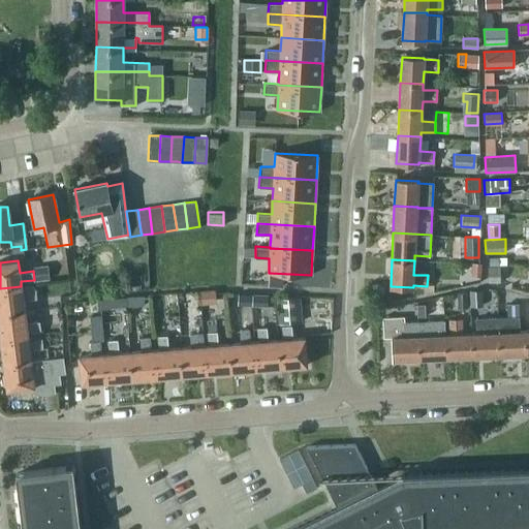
[(480,263),(472,263),(471,276),(479,276),(480,263)]
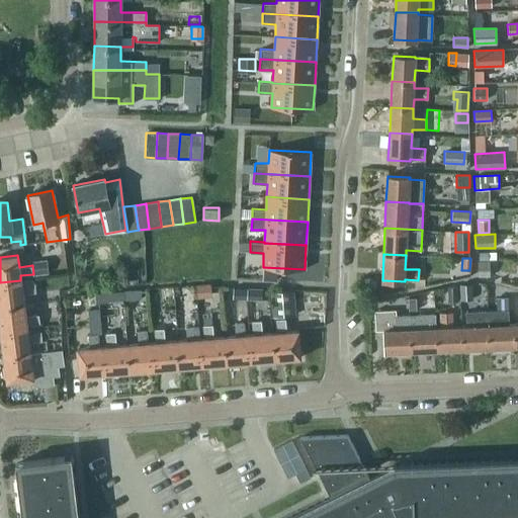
[(478,276),(490,276),(490,261),(478,261),(478,276)]
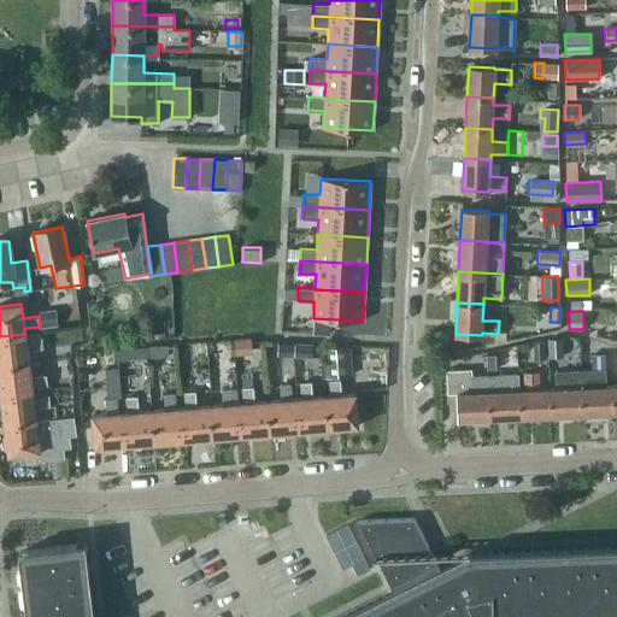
[(57,312),(39,315),(39,316),(40,327),(58,324),(57,312)]
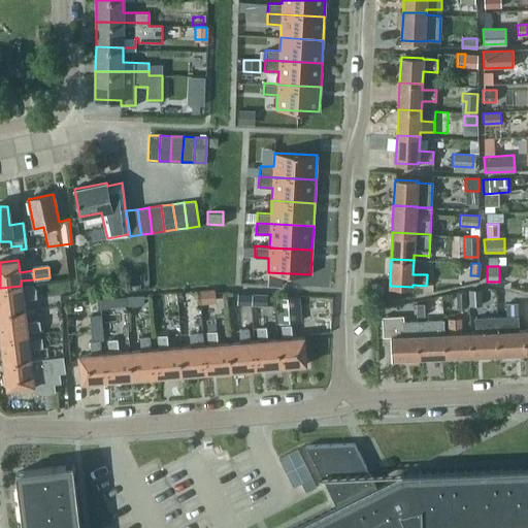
[(0,288),(0,312),(25,310),(23,299),(36,297),(35,288),(22,290),(21,286),(0,288)]
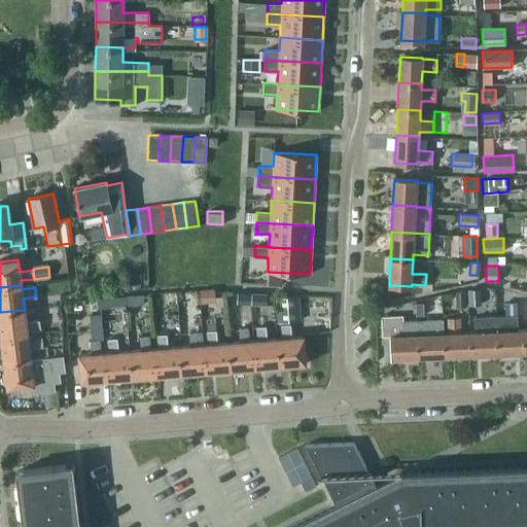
[(467,289),(467,305),(480,305),(479,288),(467,289)]
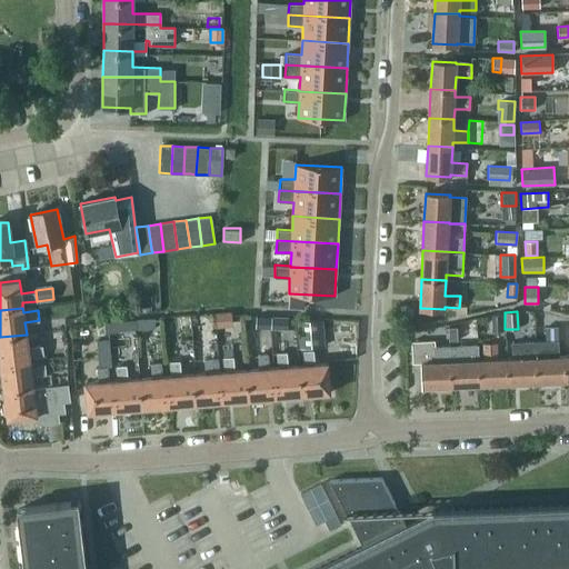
[(501,315),(492,315),(492,331),(502,331),(501,315)]
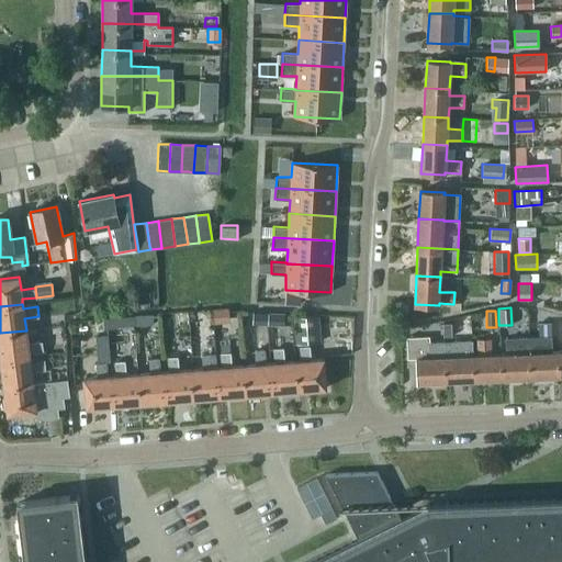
[(253,312),(251,323),(267,324),(268,313),(253,312)]
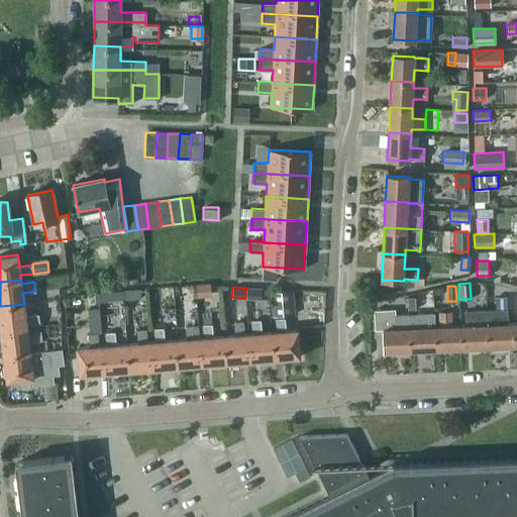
[(262,299),(263,289),(246,288),(245,298),(262,299)]
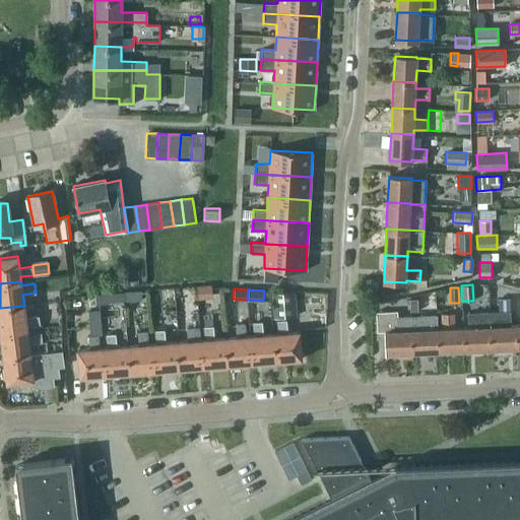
[(141,291),(125,293),(126,301),(141,300),(141,291)]
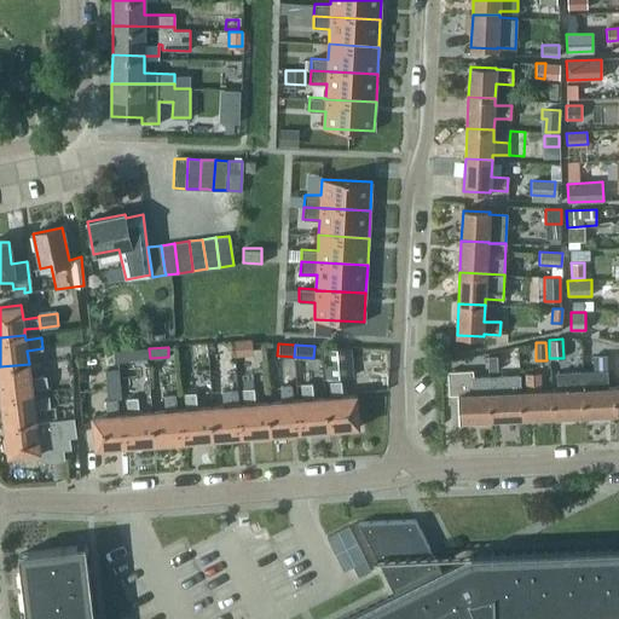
[(323,350),(325,379),(351,376),(348,347),(323,350)]
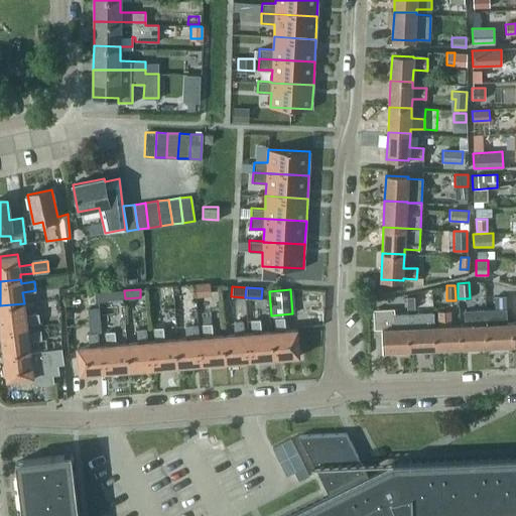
[(407,309),(415,308),(414,296),(406,296),(407,309)]
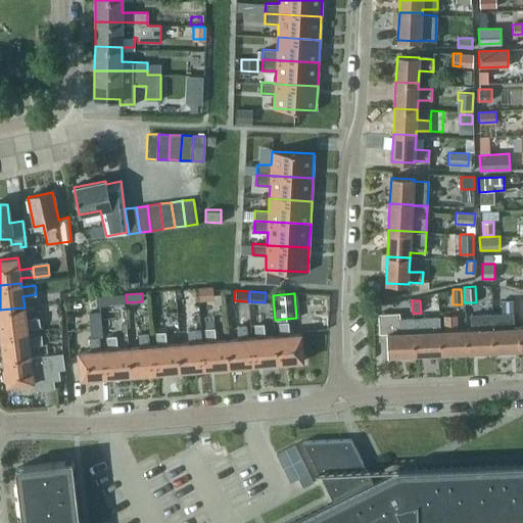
[(511,300),(501,301),(502,314),(512,313),(511,300)]
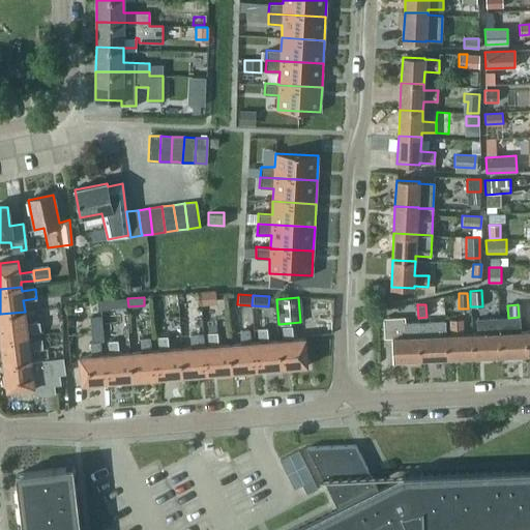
[(26,322),(25,312),(0,314),(0,333),(1,340),(28,336),(27,331),(40,330),(38,321),(26,322)]
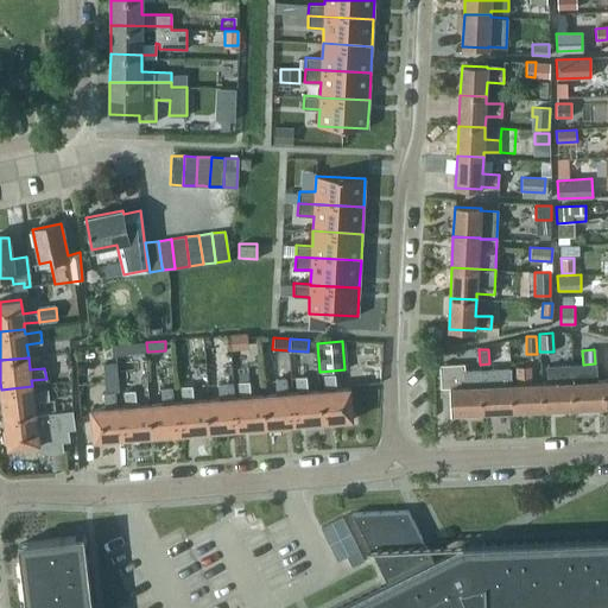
[(115,362),(103,363),(106,393),(114,392),(118,392),(115,362)]
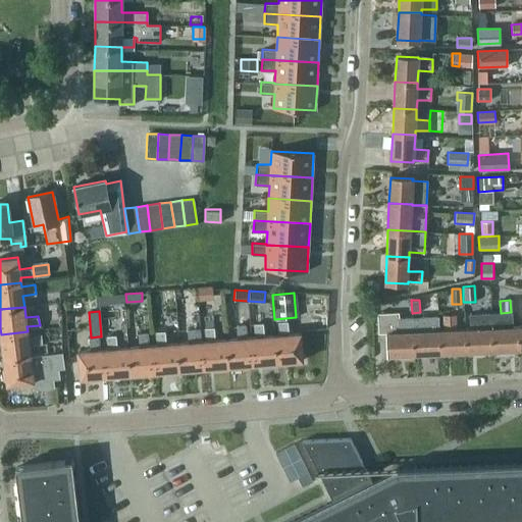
[(413,353),(412,331),(412,317),(399,318),(399,312),(377,313),(378,332),(386,332),(387,355),(413,353)]
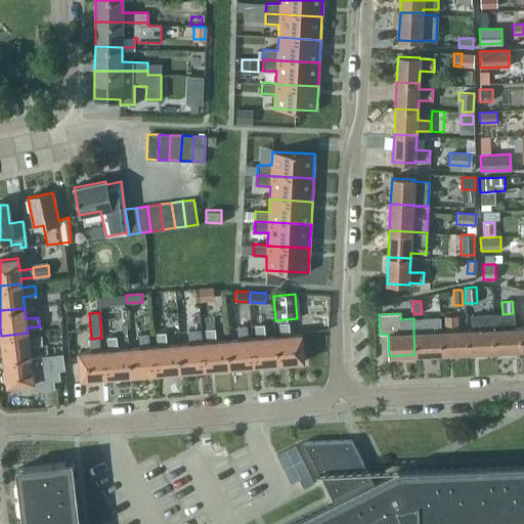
[(503,314),(492,314),(493,351),(519,350),(518,328),(514,328),(513,313),(503,314)]
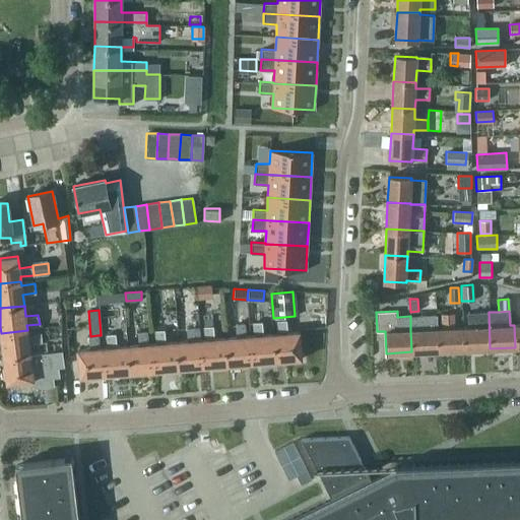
[(462,349),(490,348),(489,312),(467,313),(467,327),(461,328),(462,349)]
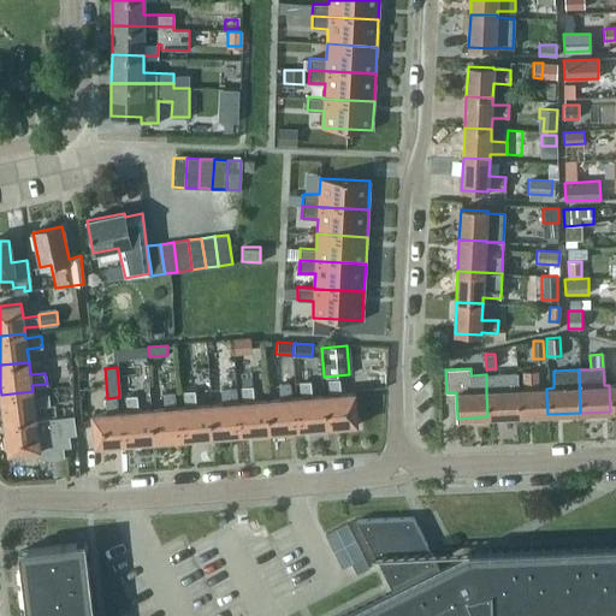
[(517,415),(548,414),(546,389),(538,389),(537,372),(522,372),(523,389),(516,390),(517,415)]
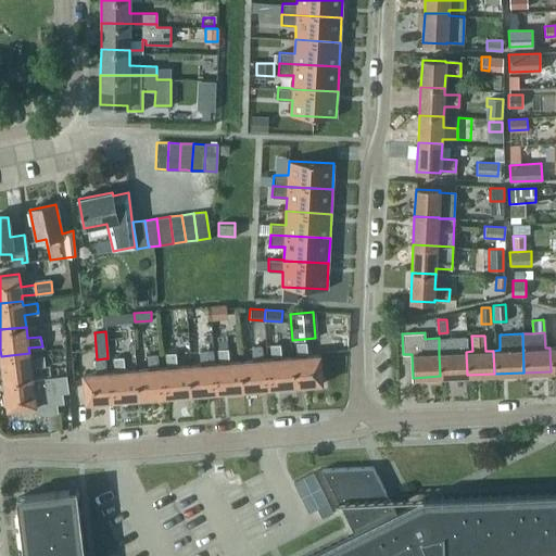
[(466,337),(439,338),(439,353),(440,376),(467,375),(466,352),(466,337)]
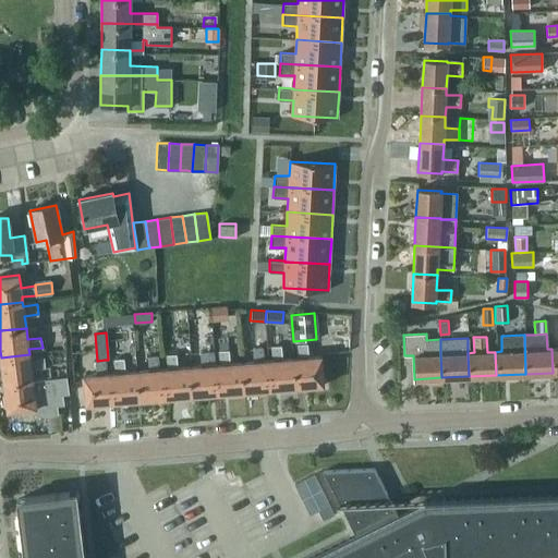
[(294,359),(296,387),(324,385),(322,356),(308,356),(307,343),(298,344),(299,358),(294,359)]
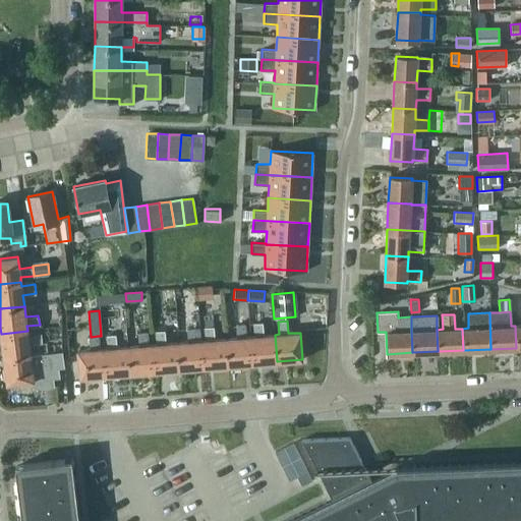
[(252,363),(277,361),(275,335),(264,336),(263,323),(253,324),(254,336),(250,337),(252,363)]
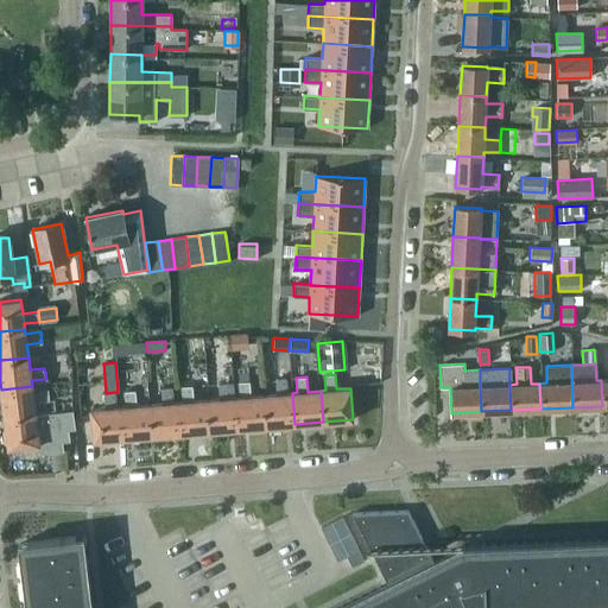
[(276,379),(277,394),(264,396),(266,426),(295,424),(292,393),(287,393),(286,378),(276,379)]
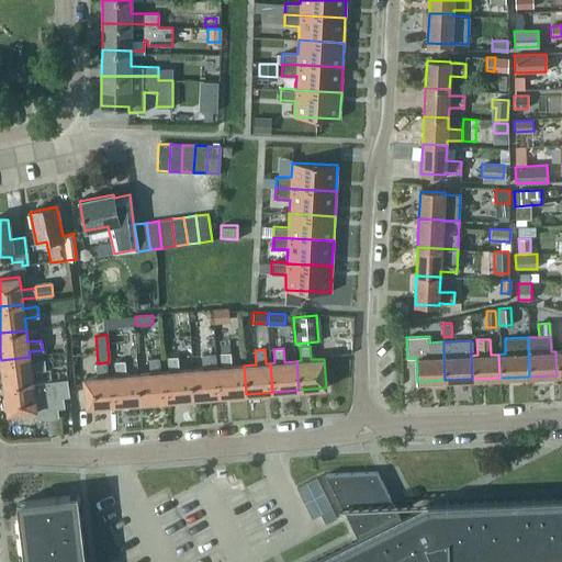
[(232,367),(231,352),(221,353),(222,367),(217,368),(220,396),(246,394),(244,366),(232,367)]
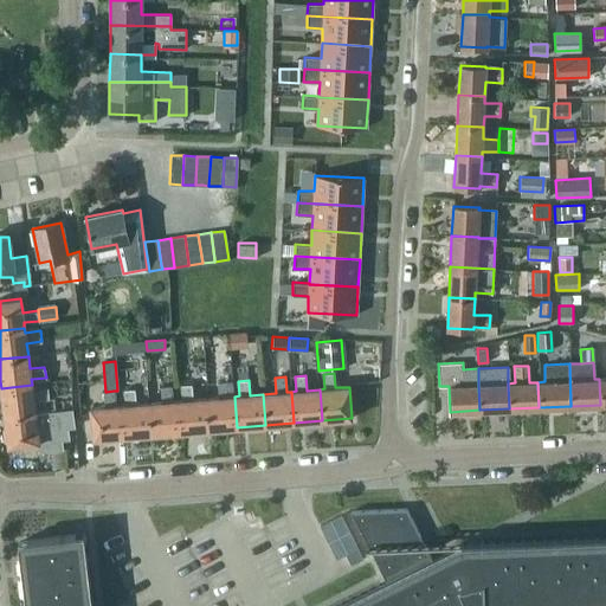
[(227,381),(218,382),(219,398),(205,399),(208,430),(237,427),(234,397),(230,397),(227,381)]
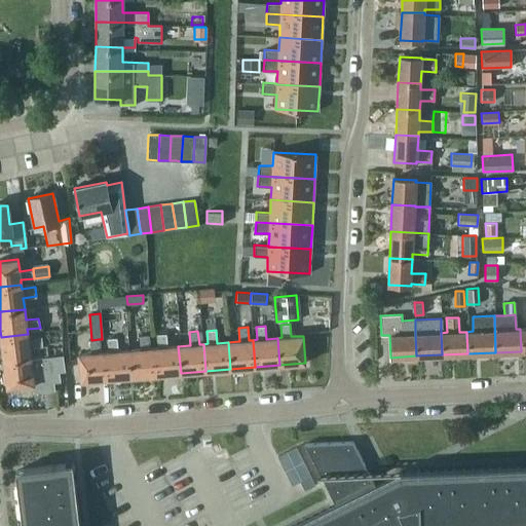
[(1,337),(4,362),(31,359),(29,347),(42,346),(41,336),(28,338),(28,334),(1,337)]
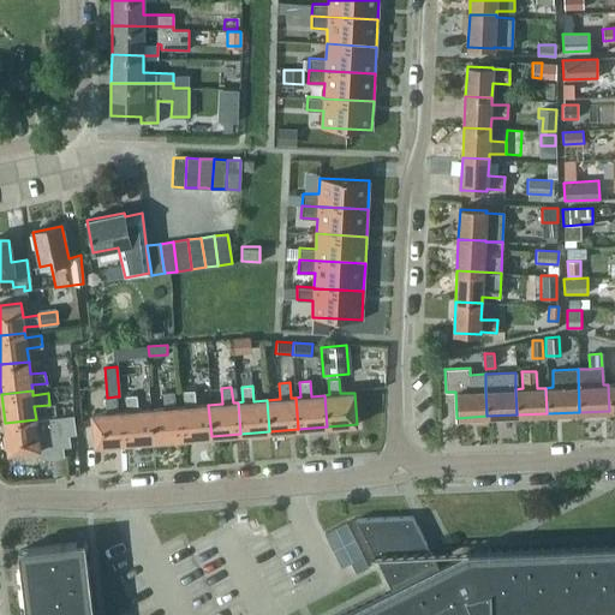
[(195,390),(184,392),(185,406),(179,407),(181,439),(212,436),(208,405),(196,406),(195,390)]
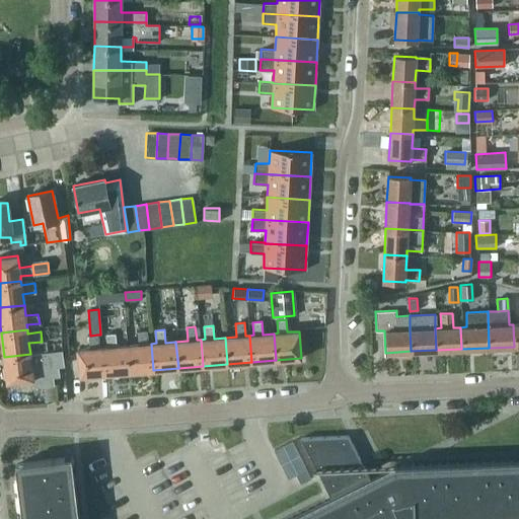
[(151,344),(147,344),(146,330),(137,331),(139,345),(127,346),(129,372),(153,370),(151,344)]
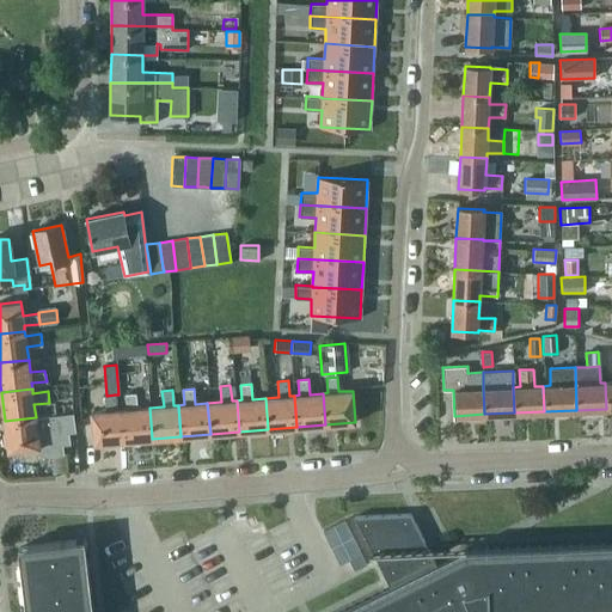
[(150,408),(136,409),(135,393),(126,395),(127,409),(121,410),(123,441),(152,439),(150,408)]
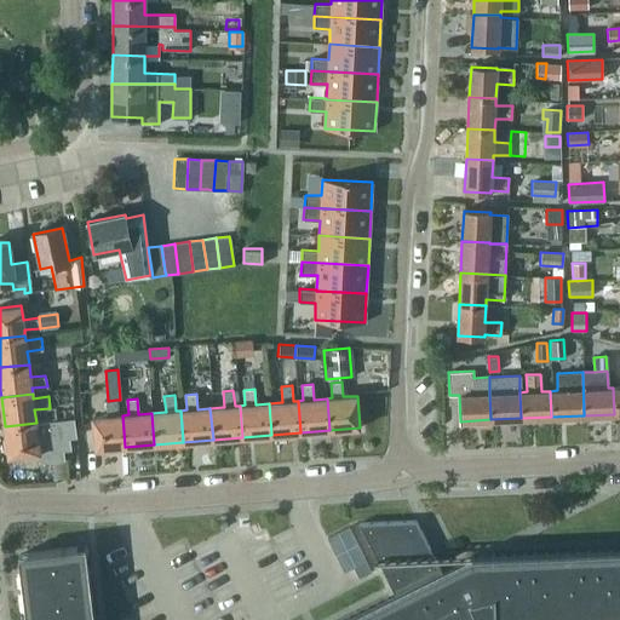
[(116,400),(108,401),(105,401),(107,417),(92,418),(96,449),(125,447),(122,415),(118,415),(116,400)]
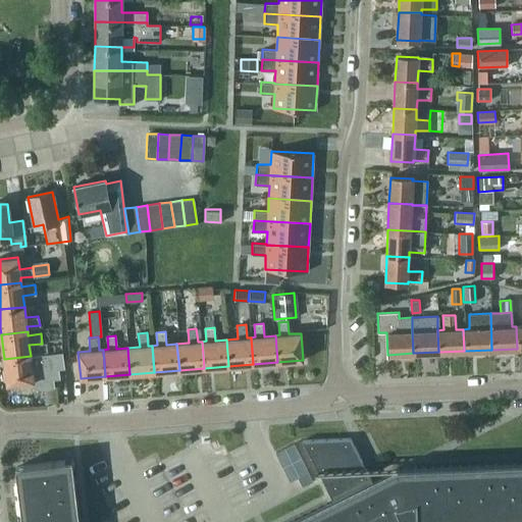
[(4,359),(7,384),(33,380),(34,389),(54,386),(53,378),(60,377),(59,368),(63,368),(61,352),(31,356),(4,359)]
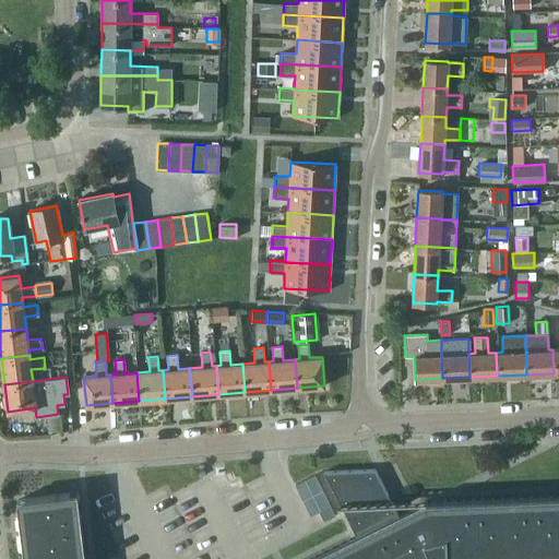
[(84,558),(81,525),(76,492),(24,499),(16,499),(23,558),(491,558),(558,556),(558,495),(392,502),(376,470),(323,472),(341,504),(337,506),(337,507),(341,507),(356,536),(309,558),(84,558)]
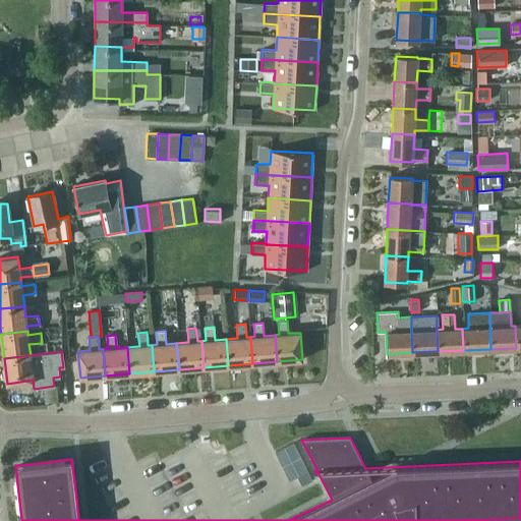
[(290,477),(307,470),(294,442),(278,449),(290,477)]
